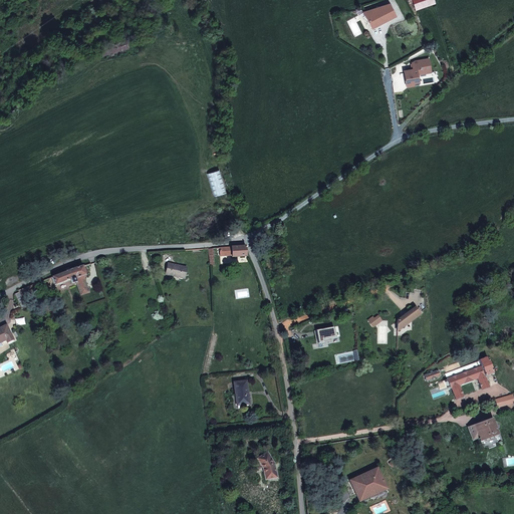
[(412,0),(416,10),(434,4),(432,0),(412,0)]
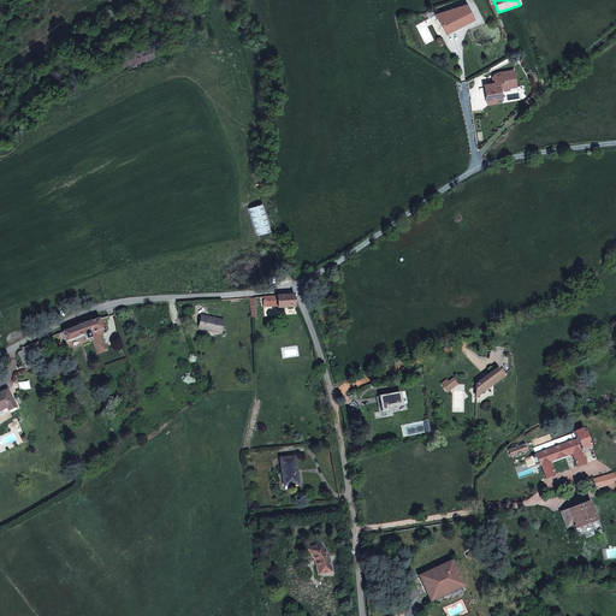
[(466,6),(436,16),(440,27),(445,34),(473,19),(467,9),(466,6)]
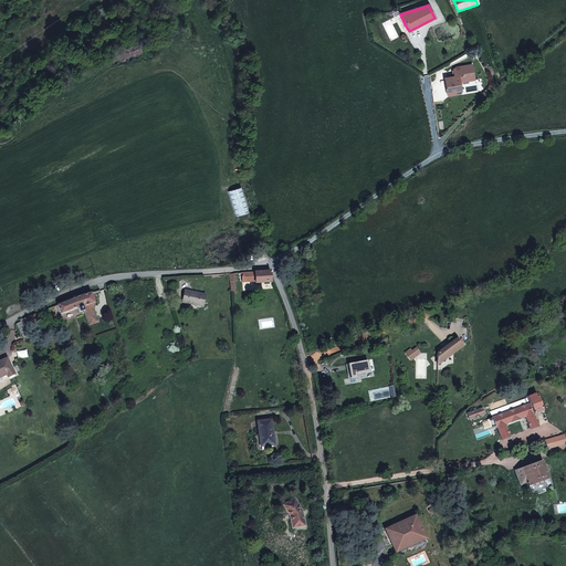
[(112,54),(113,63),(147,56),(146,48),(112,54)]
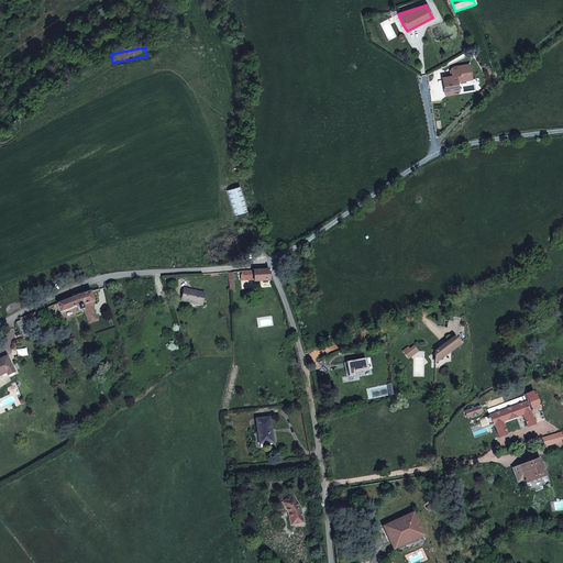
[(459,90),(456,75),(444,77),(445,88),(444,89),(445,96),(453,94),(452,91),(459,90)]
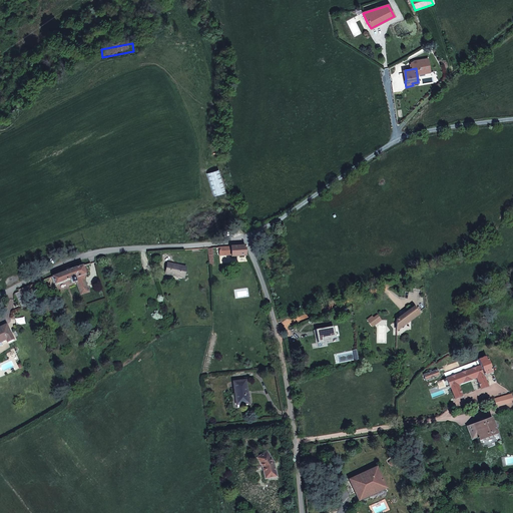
[(217,169),(205,173),(212,196),(224,192),(217,169)]
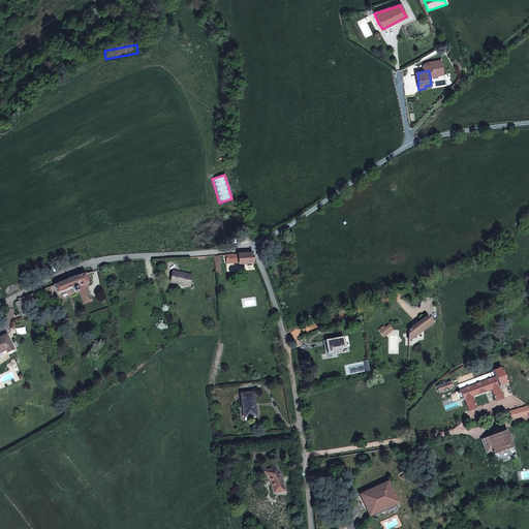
[(252,253),(226,255),(226,263),(239,262),(239,265),(253,263),(252,253)]
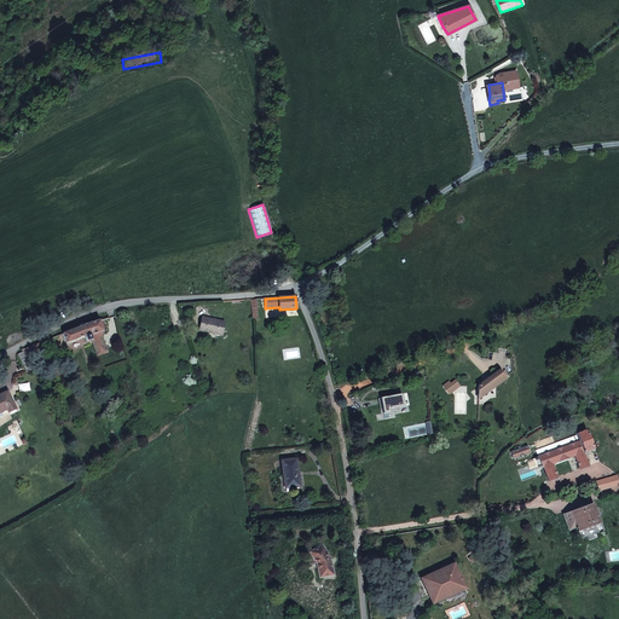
[(202,317),(200,330),(204,331),(206,330),(217,333),(217,334),(221,336),(225,323),(202,317)]
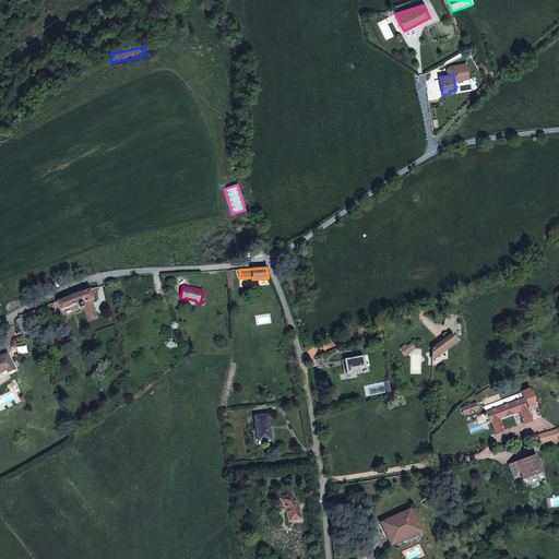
[(91,299),(93,299),(90,289),(87,290),(78,294),(75,294),(72,295),(57,301),(60,310),(76,304),(79,308),(82,307),(81,302),(91,299)]
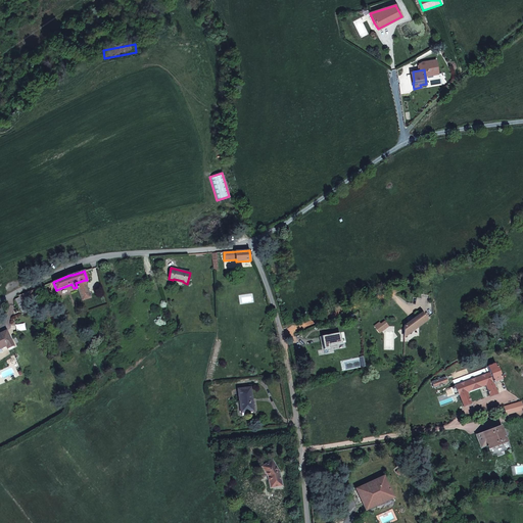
[(77,287),(82,301),(82,300),(91,298),(86,283),(85,280),(76,283),(77,287)]
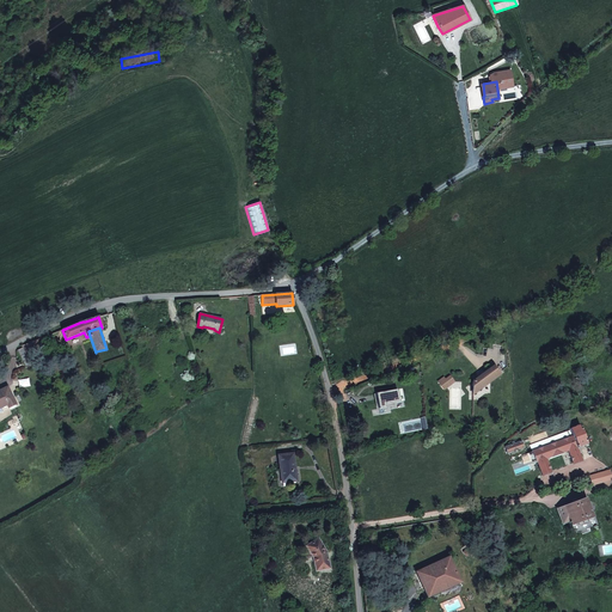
[(23,348),(31,366),(36,363),(37,362),(31,347),(29,343),(22,346),(23,348)]
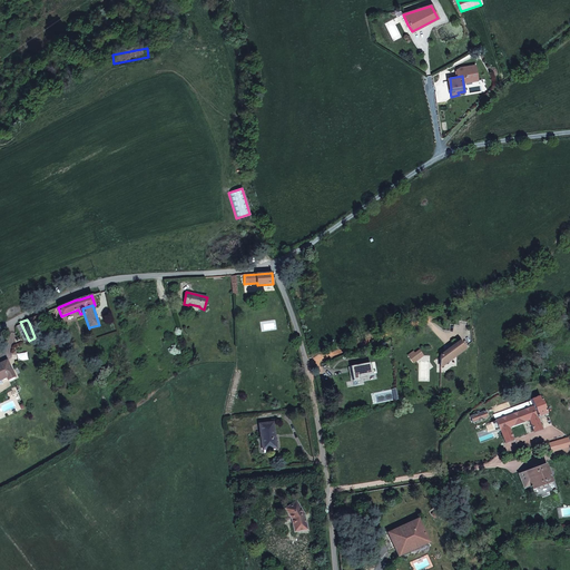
[(23,343),(29,341),(21,324),(16,326),(23,343)]
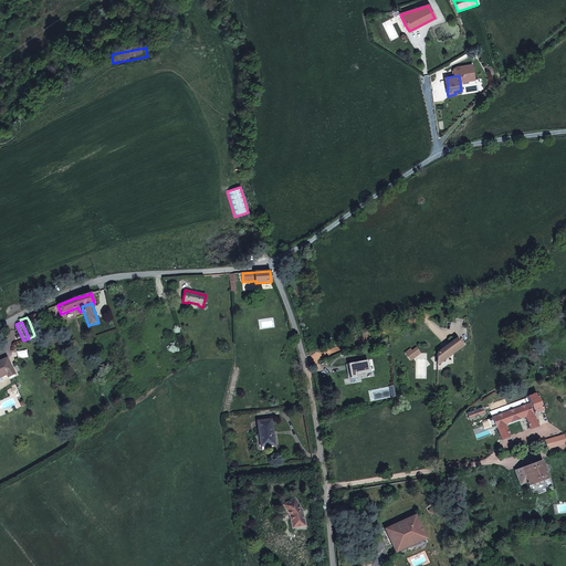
[(438,353),(437,365),(462,346),(457,338),(438,353)]
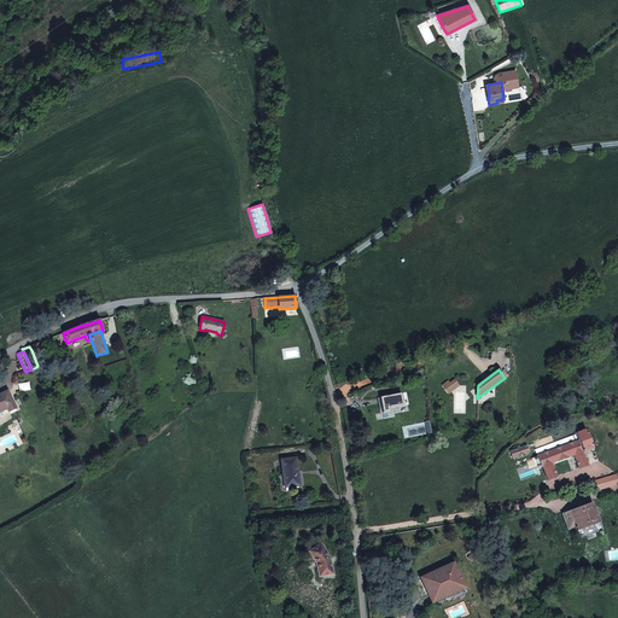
[(444,383),(441,388),(449,392),(453,388),(444,383)]
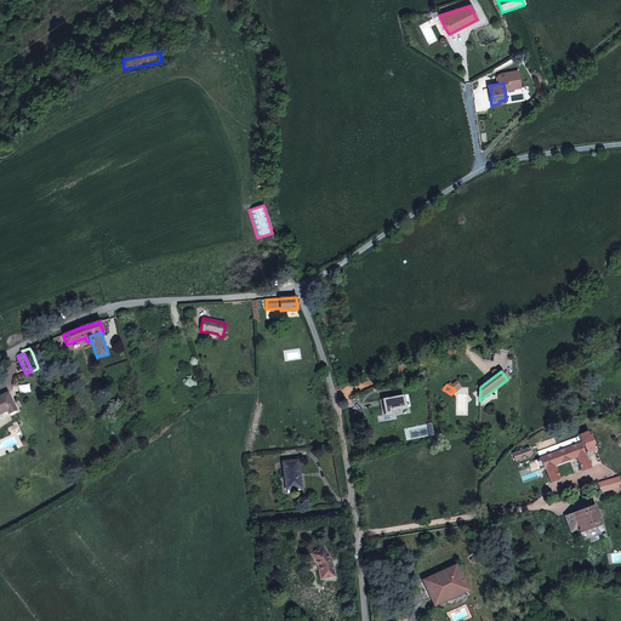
[(585,393),(585,396),(586,408),(598,406),(620,403),(620,398),(598,400),(597,396),(596,394),(596,393),(596,392),(594,392),(593,391),(592,391),(591,391),(590,391),(588,391),(587,392),(586,392),(586,393),(585,393)]
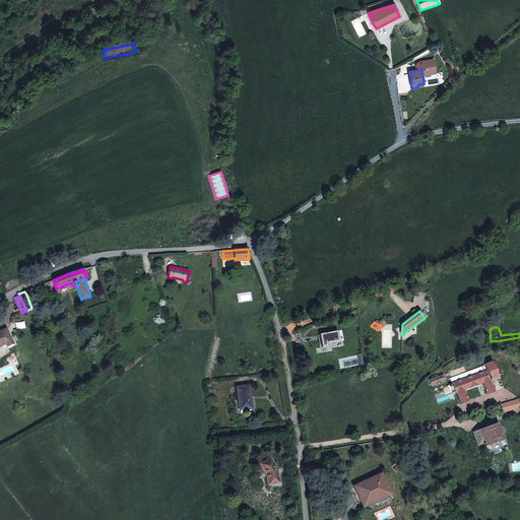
[(0,346),(1,345),(6,343),(7,346),(13,343),(6,329),(0,331),(0,346)]
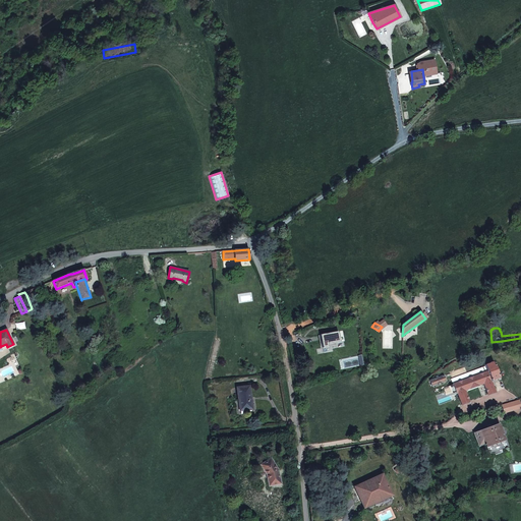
[(328,347),(328,344),(340,342),(338,332),(321,335),(323,348),(328,347)]
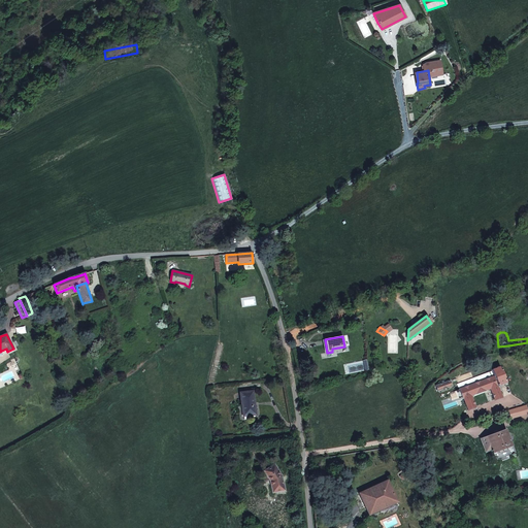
[(482,382),(485,391),(490,389),(494,400),(502,397),(501,395),(500,391),(499,392),(498,387),(506,384),(500,367),(491,370),(494,377),(482,382)]
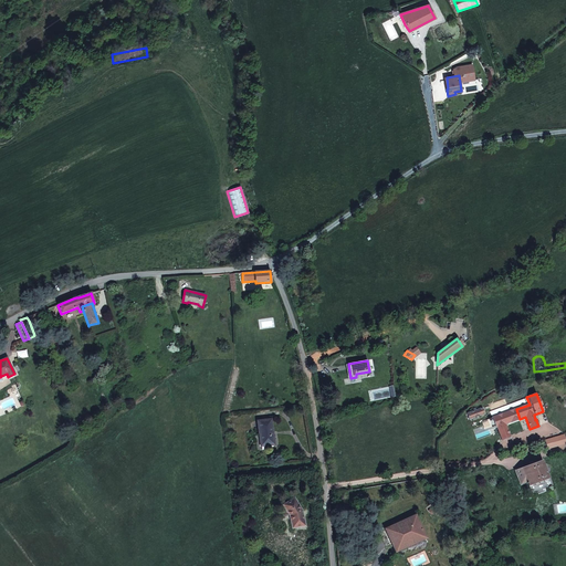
[(484,415),(482,408),(467,413),(469,420),(484,415)]
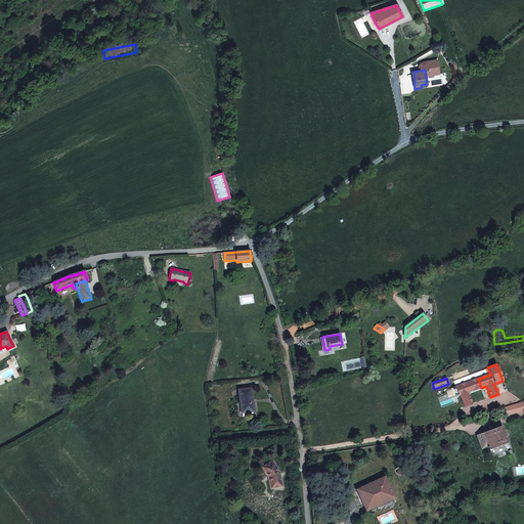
[(470,382),(473,391),(481,388),(478,379),(470,382)]
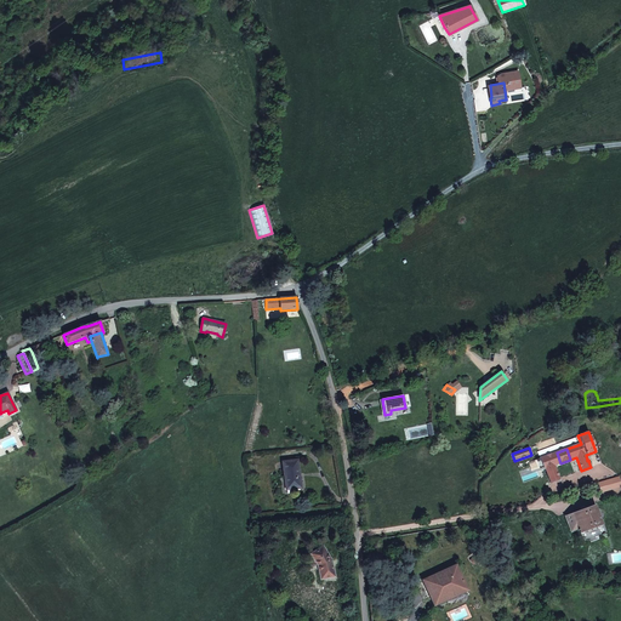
[(545,469),(551,483),(559,479),(554,466),(560,463),(557,453),(540,459),(545,469)]
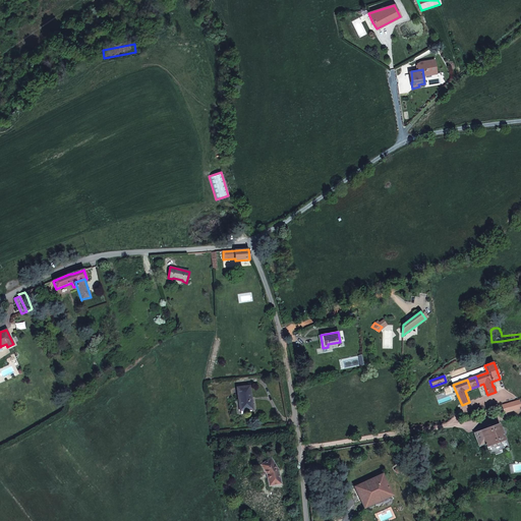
[(251,401),(250,401),(248,386),(237,388),(240,411),(252,409),(251,401)]
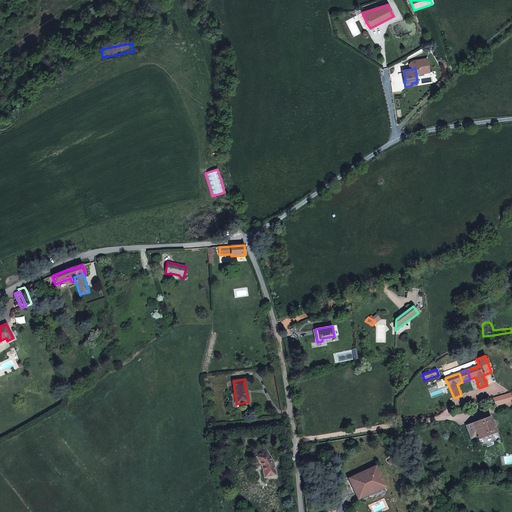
[(478,440),(496,433),(490,416),(471,423),(473,426),(468,428),(468,430),(468,431),(470,437),(471,436),(471,438),(476,436),(478,440)]
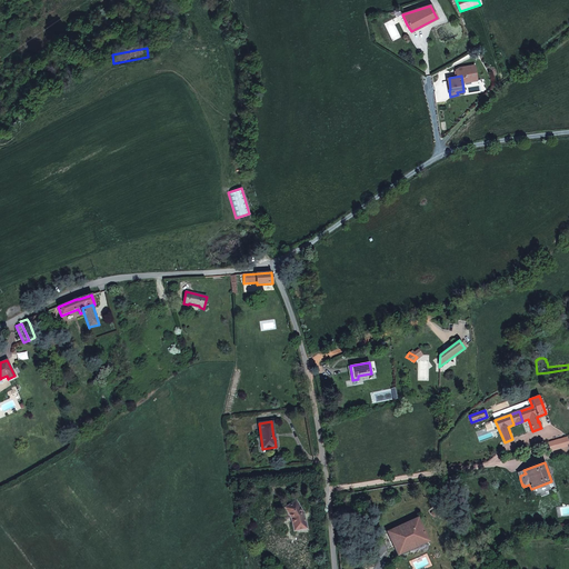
[(296,501),(285,508),(291,518),(295,530),(307,528),(305,517),(303,517),(303,515),(303,513),(296,501)]
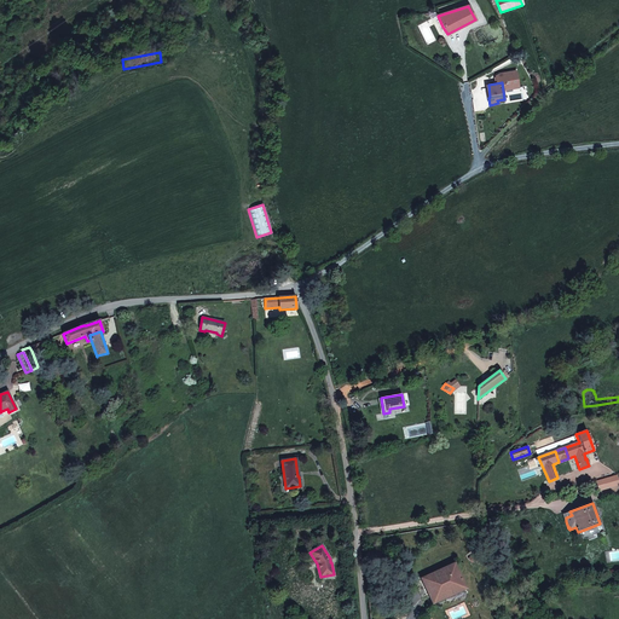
[(455,597),(452,593),(463,588),(460,579),(461,579),(458,574),(457,574),(453,566),(444,570),(445,571),(432,577),(432,576),(426,578),(423,579),(422,579),(428,593),(433,602),(444,597),(446,602),(449,602),(453,600),(455,597)]
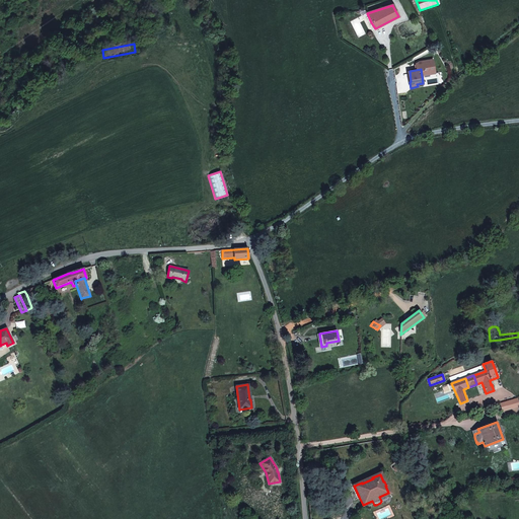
All buildings are outlined.
